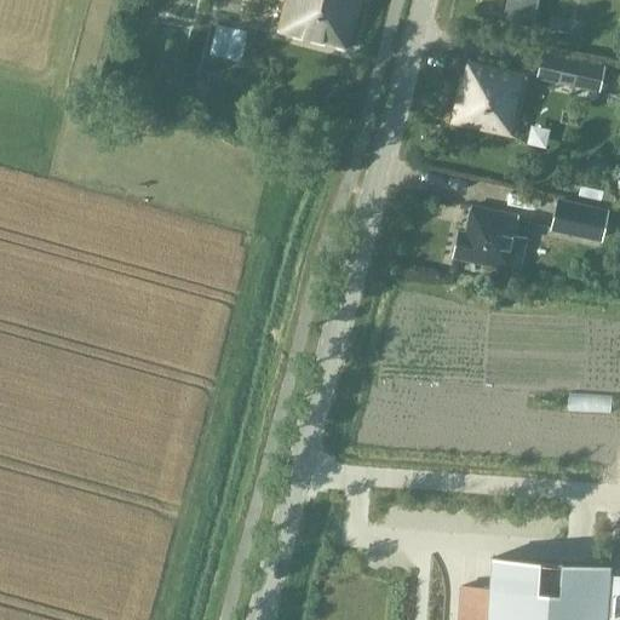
[(280,0),(288,3),(281,32),(349,49),(360,0),(280,0)]
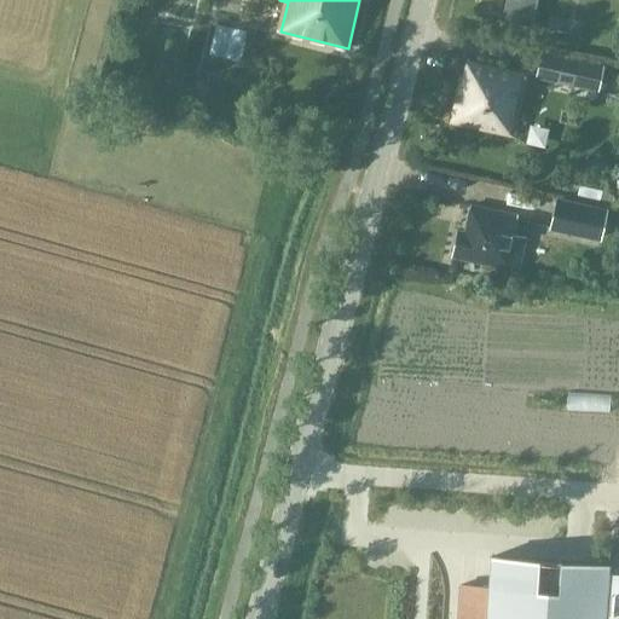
[(579,61),(542,52),(537,77),(573,85),(579,61)]
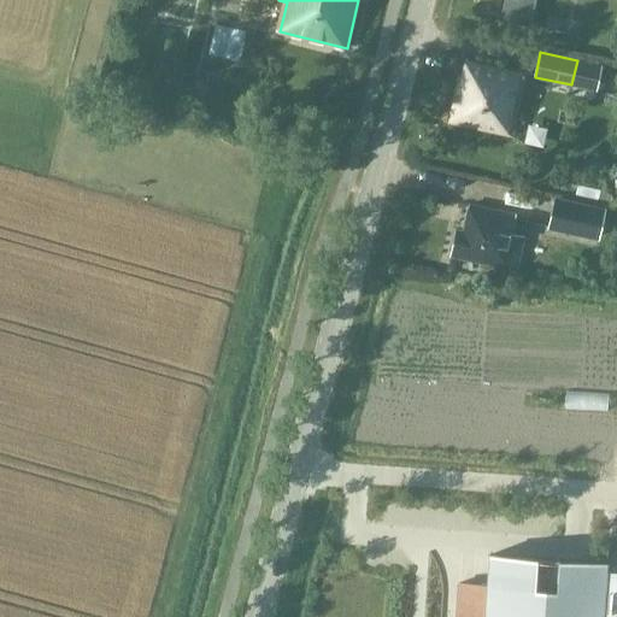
[(511,134),(526,72),(466,58),(462,76),(458,75),(447,119),(511,134)]
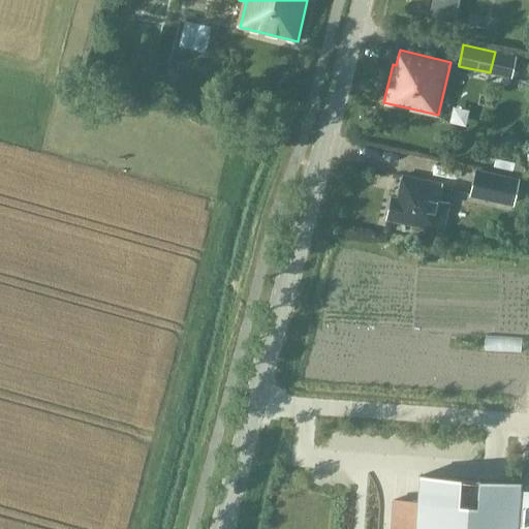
[(512,205),(518,182),(475,173),(470,195),(512,205)]
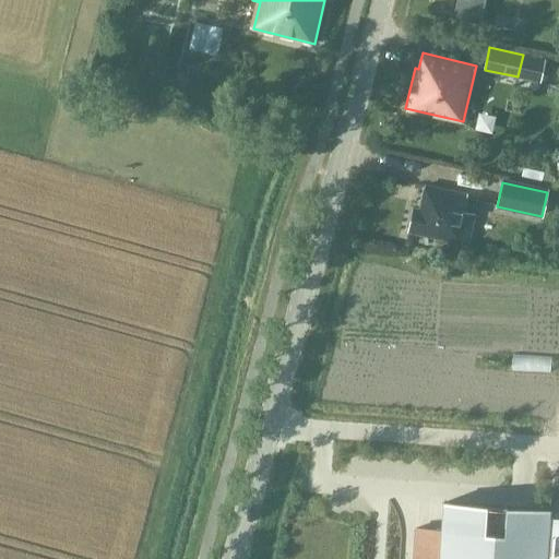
[(425,189),(426,187),(424,187),(419,210),(414,209),(408,232),(409,233),(411,230),(455,240),(454,242),(456,242),(466,195),(465,195),(464,198),(425,189)]
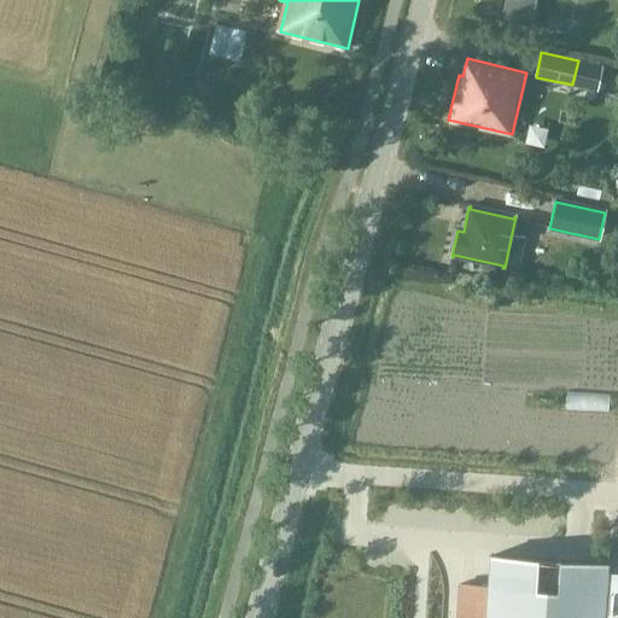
[(616,617),(617,572),(607,572),(607,565),(490,557),(488,587),(459,584),(456,617),(616,617)]
